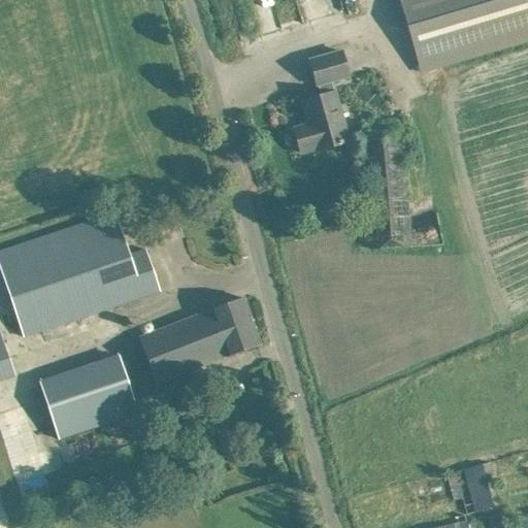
[(527,42),(527,0),(396,0),(421,74),(527,42)]
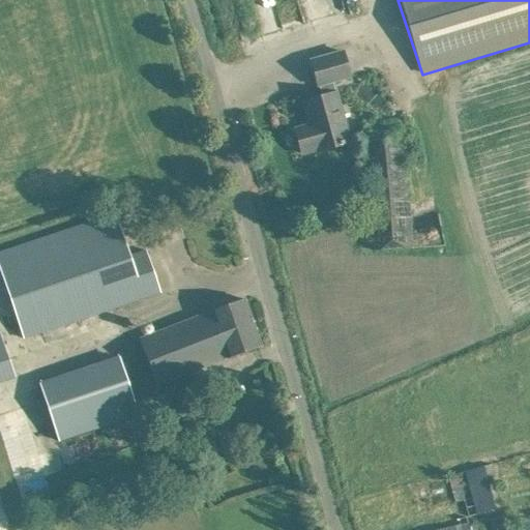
[(310,125),(294,129),(301,154),(316,150),(317,152),(349,143),(332,82),(349,77),(342,52),(311,61),(317,86),(318,86),(321,96),(303,101),(310,125)]
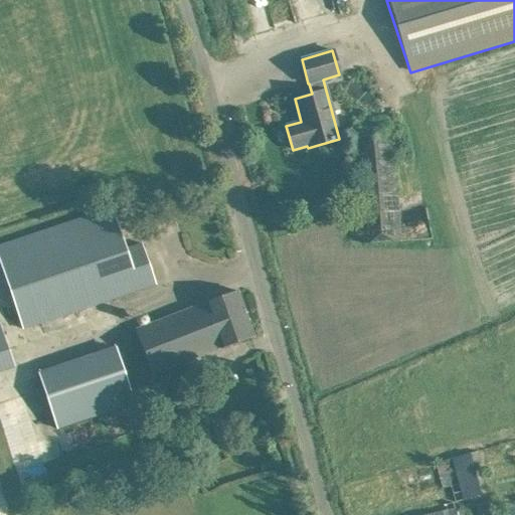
[(358,132),(354,132),(361,242),(399,239),(391,129),(397,128),(396,120),(357,122),(358,132)]
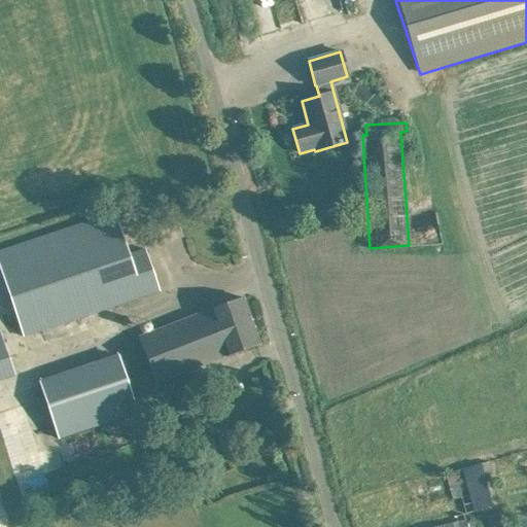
[(0,270),(23,337),(159,290),(145,248),(129,254),(114,212),(0,251),(0,270)]
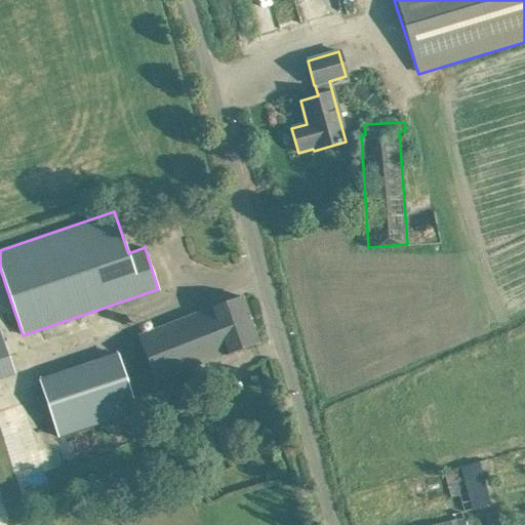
[(223,354),(224,355),(239,350),(258,344),(242,296),(223,304),(138,337),(155,380),(223,354)]
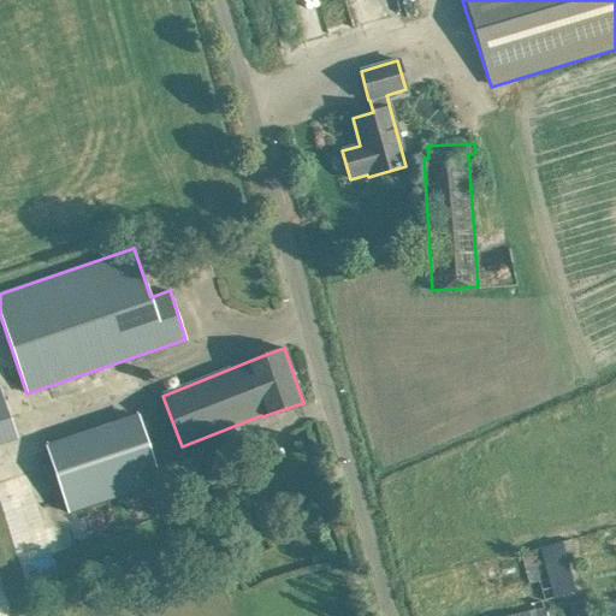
[(0,445),(16,440),(0,385),(0,445)]
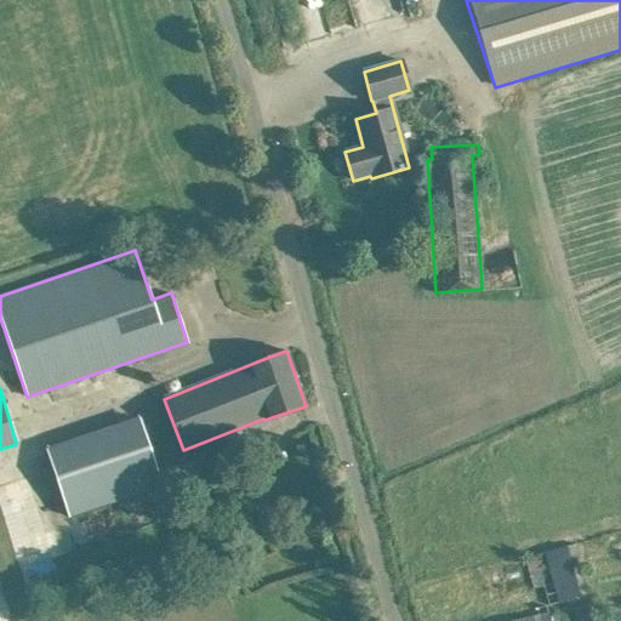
[(45,449),(68,517),(163,486),(141,419),(45,449)]
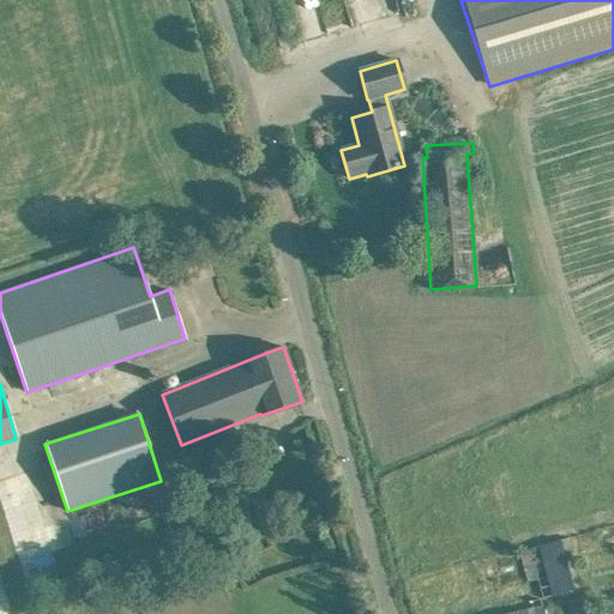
[(204,446),(190,451),(196,467),(209,461),(204,446)]
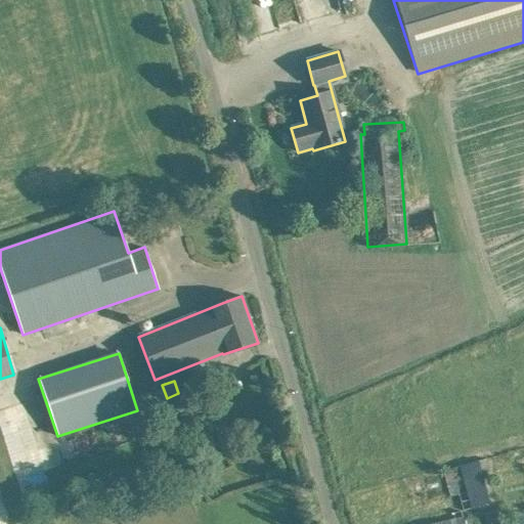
[(10,425),(37,417),(30,393),(3,401),(10,425)]
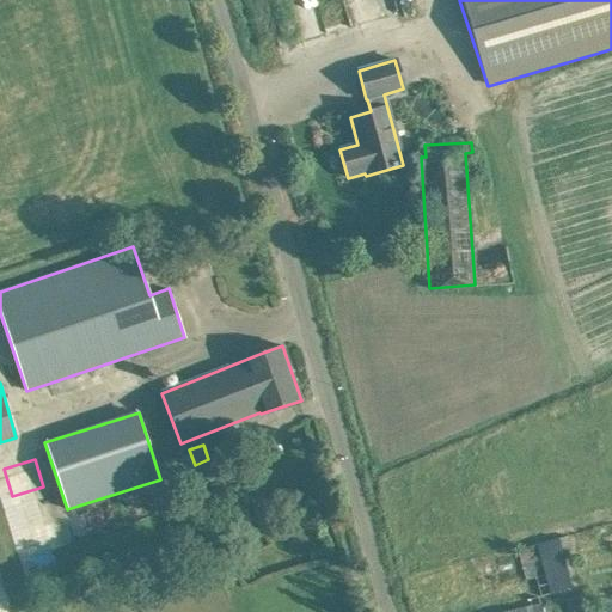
[(219,482),(207,487),(214,502),(226,497),(219,482)]
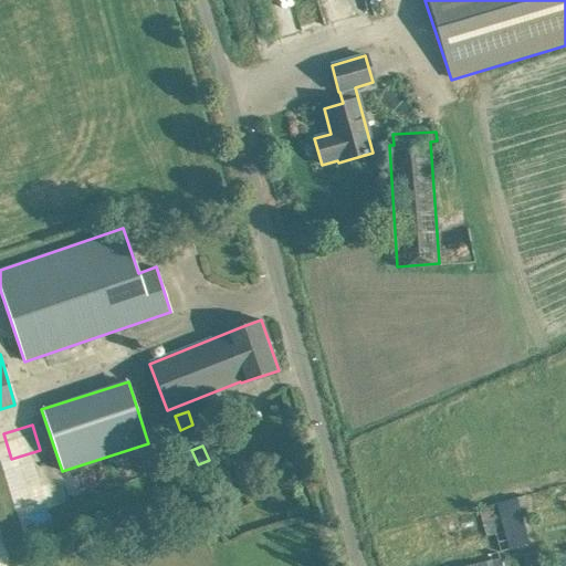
[(528,509),(525,495),(479,507),(485,535),(495,533),(500,552),(528,543),(520,510),(528,509)]
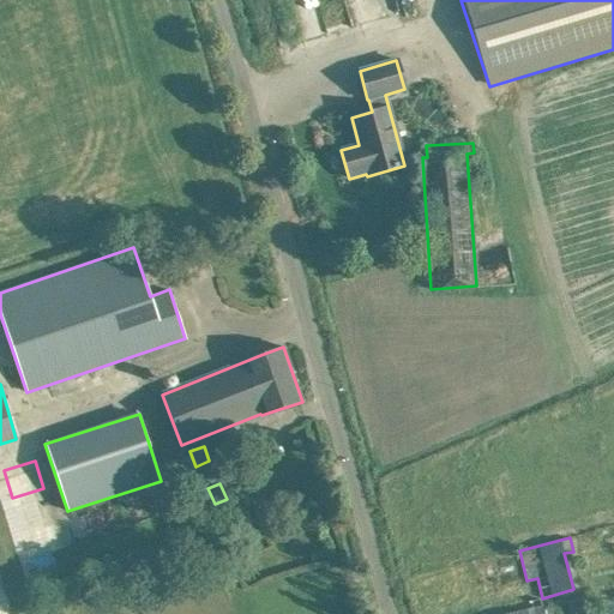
[(583,597),(566,602),(569,613),(583,613),(585,613),(583,597)]
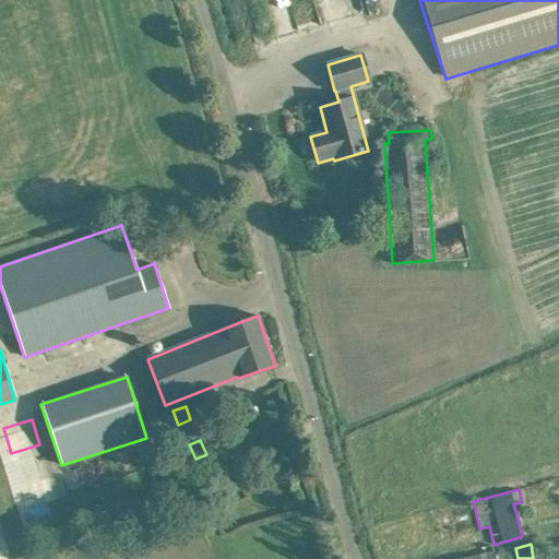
All buildings are outlined.
